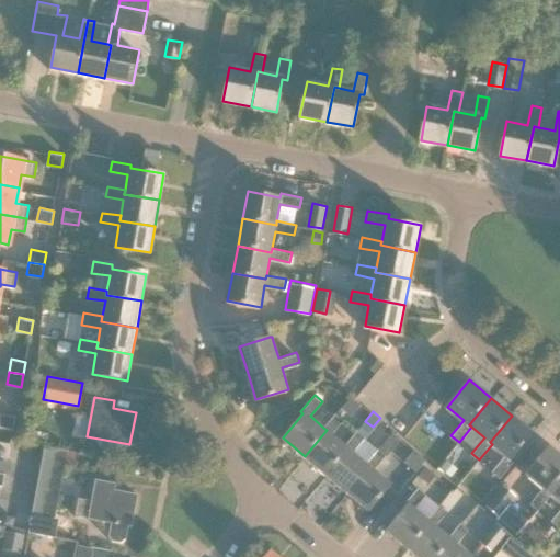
[(15,416),(1,412),(0,418),(0,425),(13,429),(15,416)]
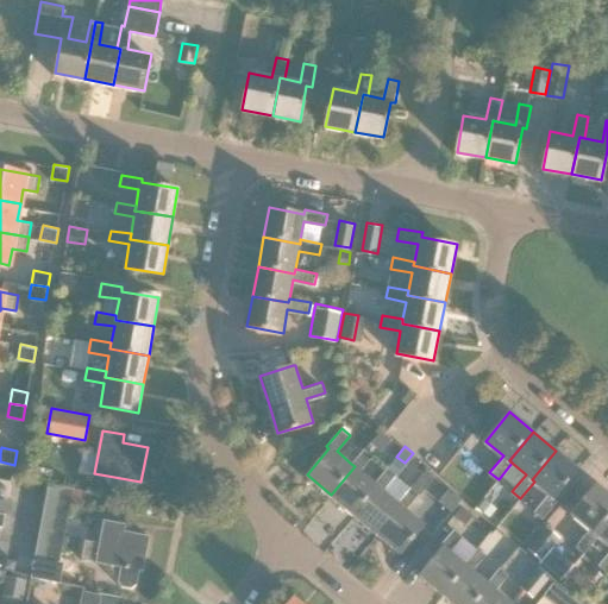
[(365,447),(351,464),(355,466),(331,495),(355,514),(378,485),(375,483),(359,470),(374,454),(365,447)]
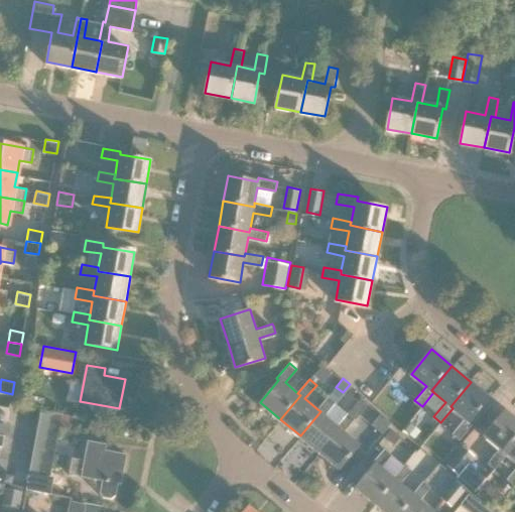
[(451,406),(453,408),(465,418),(454,432),(461,438),(473,423),(470,421),(490,397),(471,382),(451,406)]
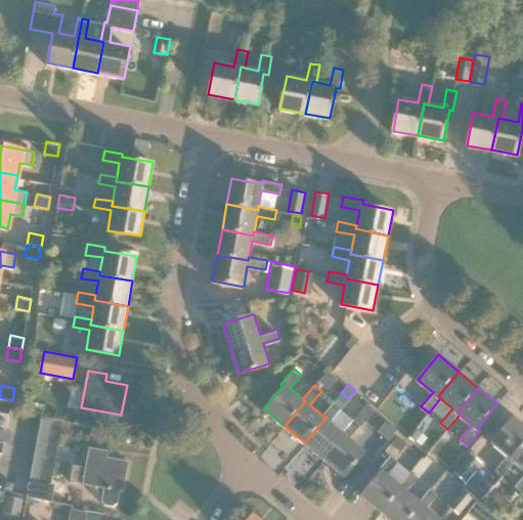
[(345,434),(342,432),(330,422),(342,407),(334,401),(322,416),(325,418),(305,442),(324,459),(345,434)]
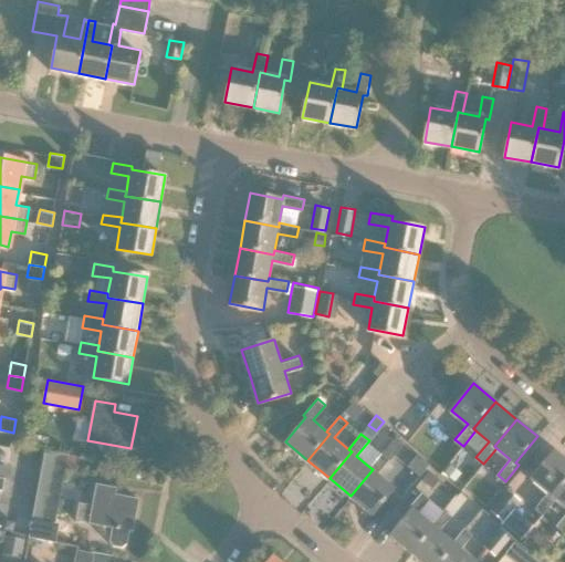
[(390,458),(403,443),(395,436),(383,451),(390,458)]
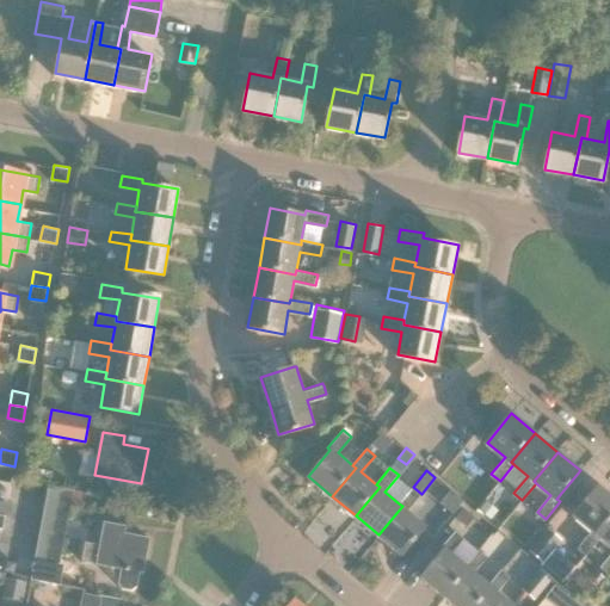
[(47,499),(72,502),(74,488),(49,483),(47,499)]
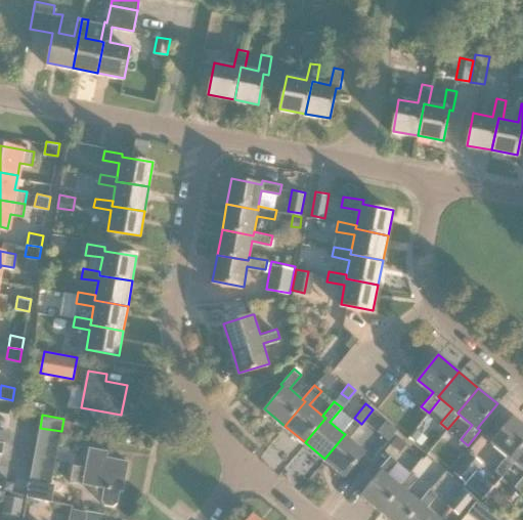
[(504,475),(515,461),(512,459),(522,445),(522,424),(513,417),(492,442),(508,455),(496,469),(504,475)]
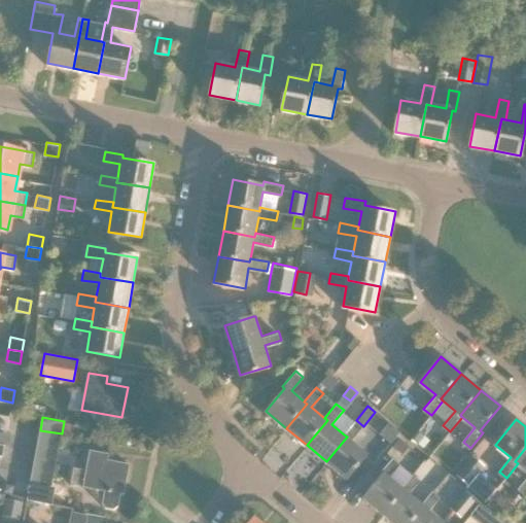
[(356,420),(344,434),(347,437),(326,461),(348,479),(367,454),(351,441),(363,426),(356,420)]
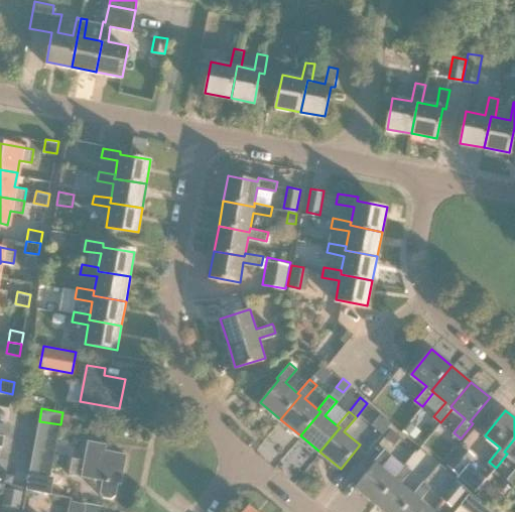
[(414,436),(420,429),(410,420),(404,427),(414,436)]
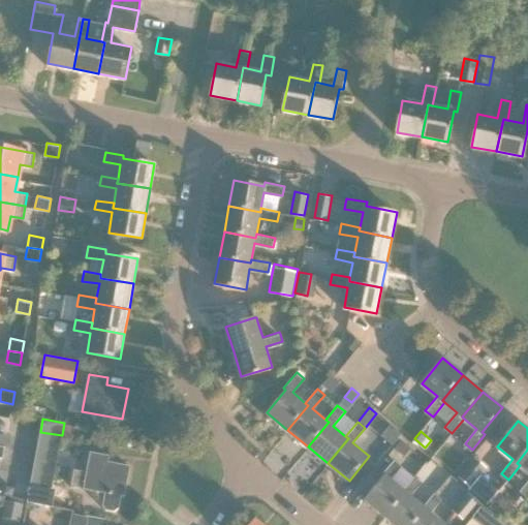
[(40,432),(38,444),(60,449),(62,435),(40,432)]
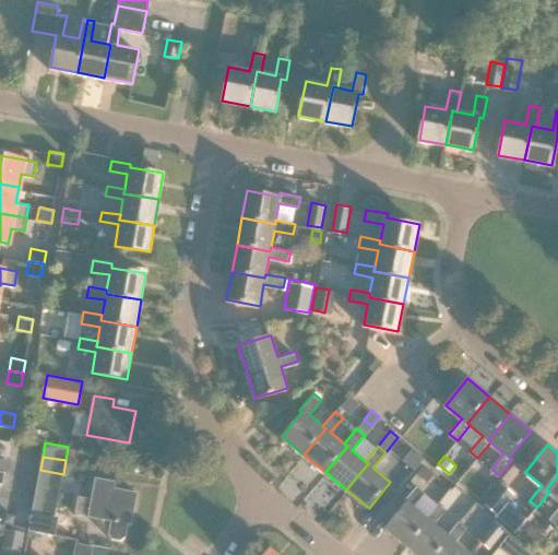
[(434,472),(427,465),(422,467),(417,472),(427,480),(434,472)]
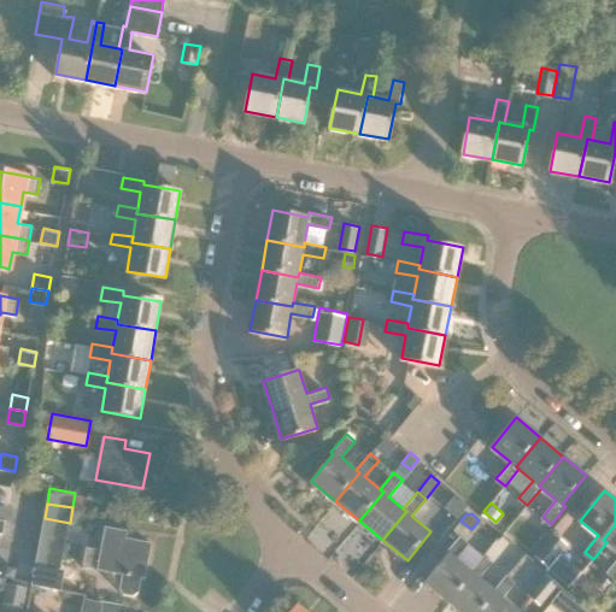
[(66,537),(70,523),(45,518),(41,533),(66,537)]
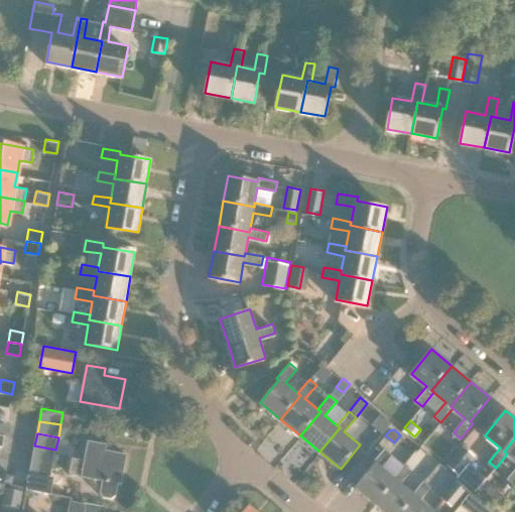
[(514,438),(504,452),(507,454),(514,460),(514,468),(507,478),(514,484),(514,438)]
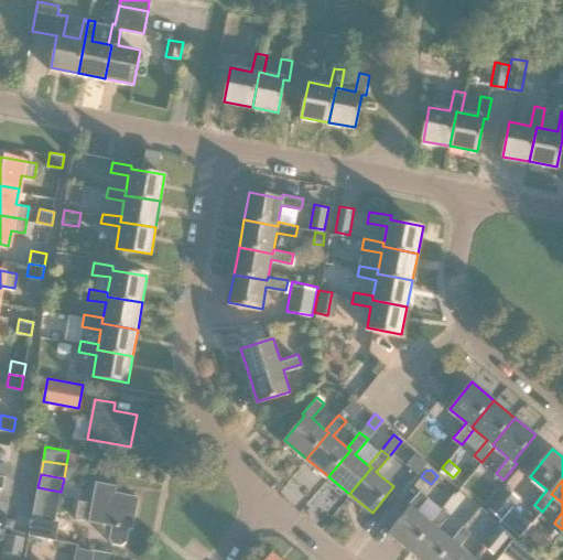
[(76,517),(111,524),(109,537),(114,542),(122,544),(127,541),(130,527),(133,528),(139,495),(116,491),(117,484),(97,481),(93,502),(79,499),(76,517)]
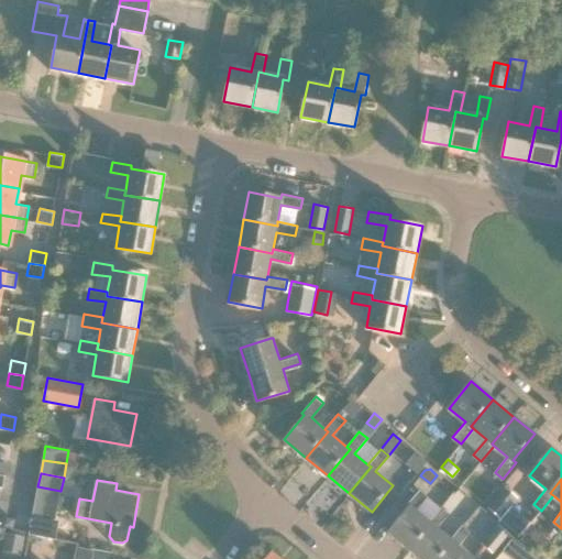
[(518,495),(505,484),(488,505),(502,516),(511,504),(518,495)]
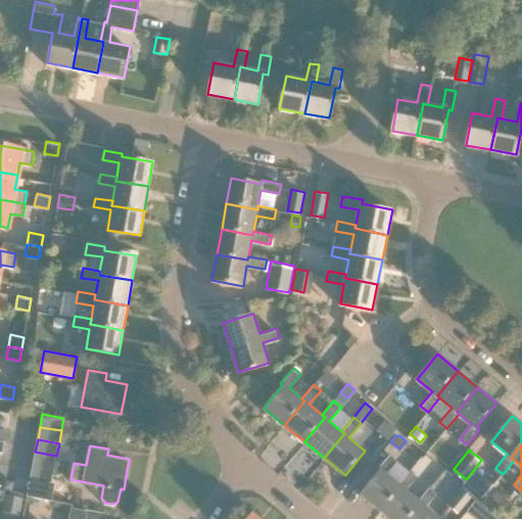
[(35,452),(33,464),(54,468),(56,456),(35,452)]
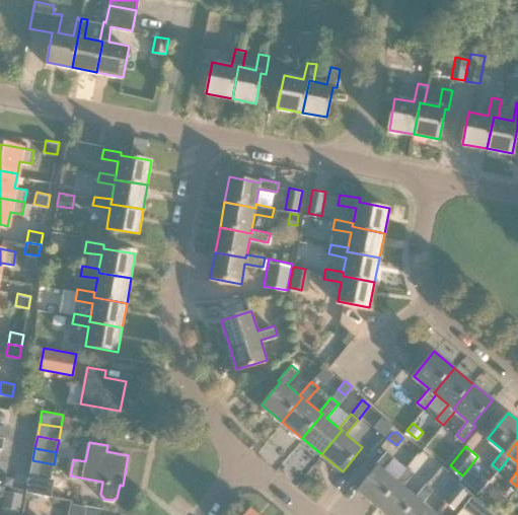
[(398,483),(395,480),(382,469),(394,455),(387,449),(375,464),(377,466),(358,490),(378,507),(398,483)]
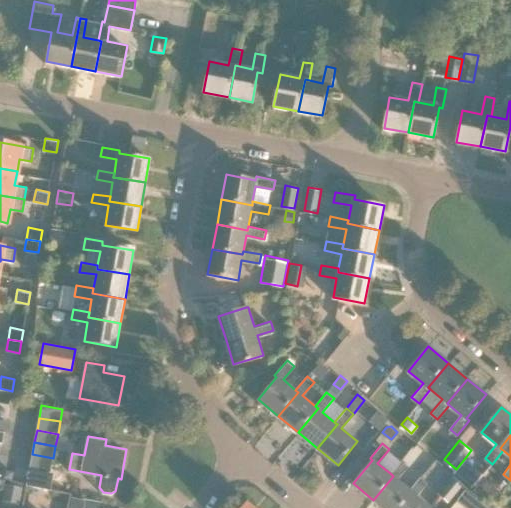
[(53,458),(32,454),(30,466),(51,470),(53,458)]
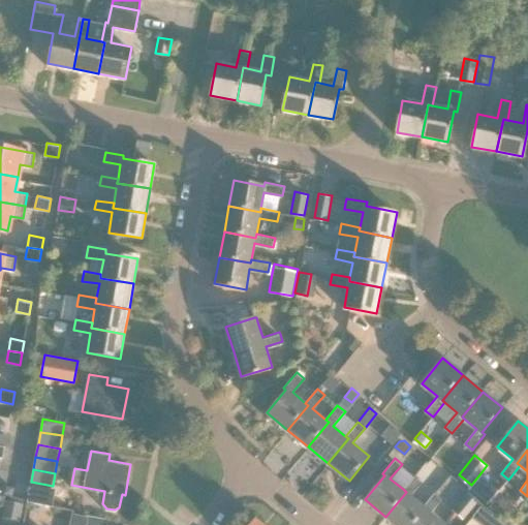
[(489,499),(498,488),(480,473),(471,485),(489,499)]
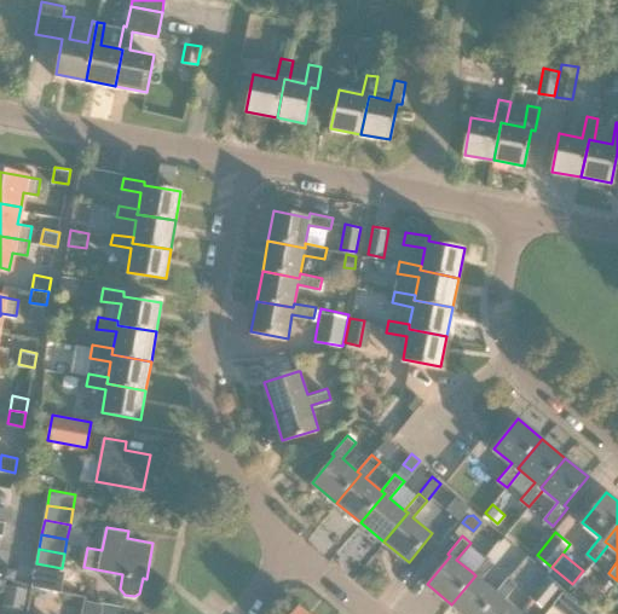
[(451,604),(463,613),(481,613),(498,595),(495,591),(480,579),(494,562),(485,555),(472,572),(475,575),(451,604)]
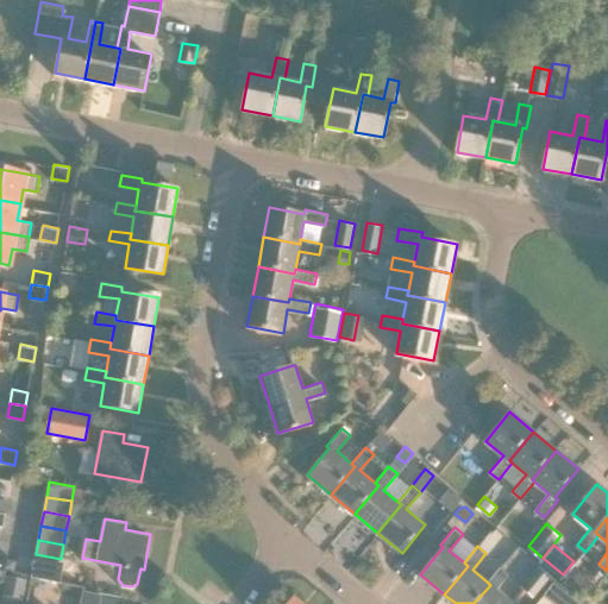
[(76,562),(61,559),(36,554),(32,576),(73,583),(76,562)]
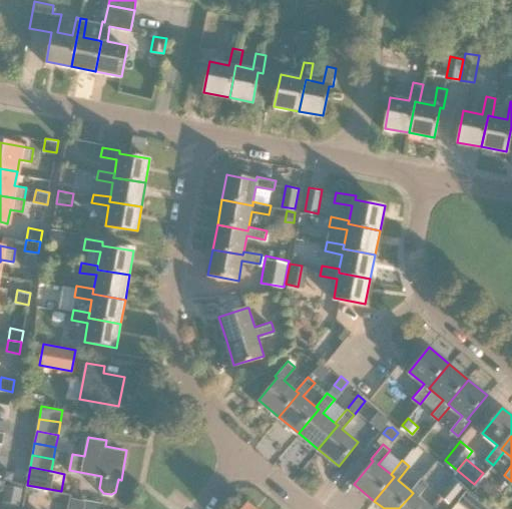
[(464,484),(454,475),(439,493),(449,502),(464,484)]
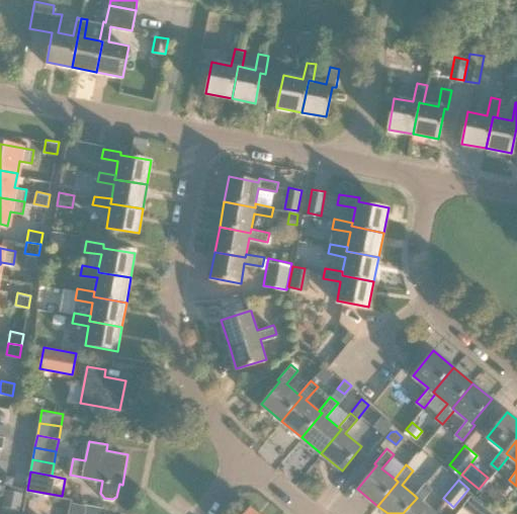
[(426,481),(414,495),(417,498),(403,513),(436,513),(421,501),(433,487),(426,481)]
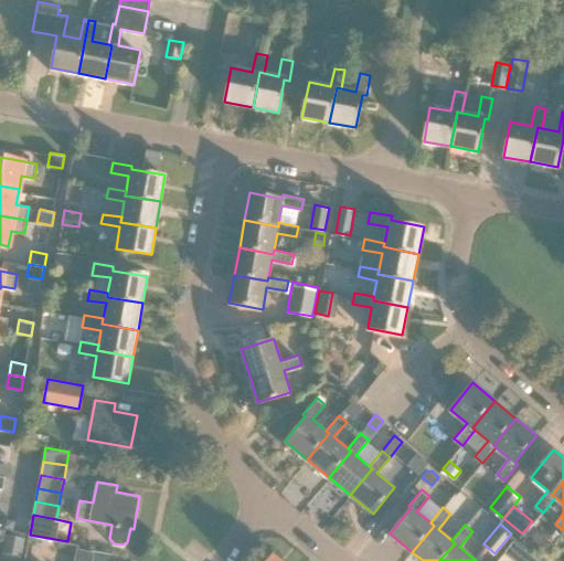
[(560,532),(552,526),(544,536),(551,541),(560,532)]
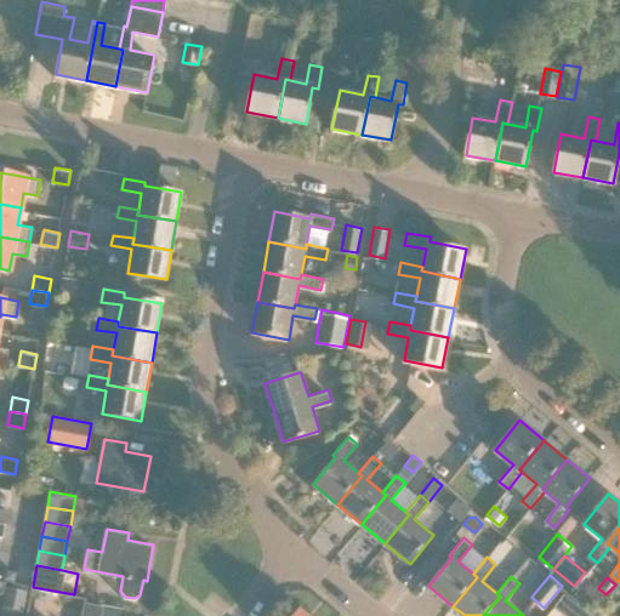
[(6,586),(3,605),(23,609),(27,589),(6,586)]
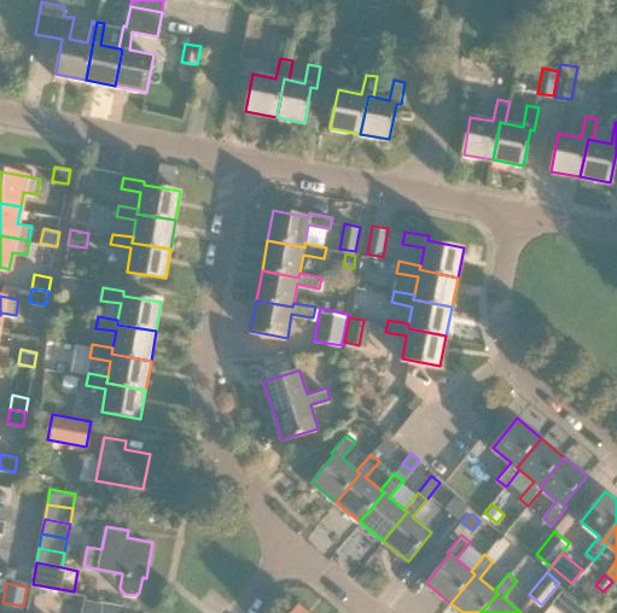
[(572,599),(562,590),(552,602),(563,611),(572,599)]
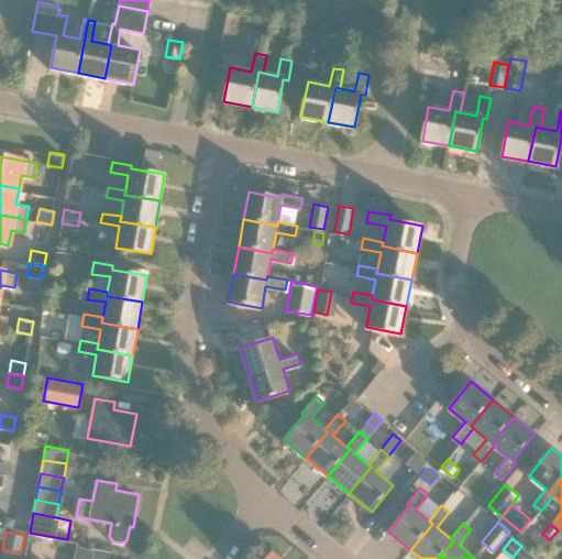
[(90,558),(94,549),(79,546),(76,558),(90,558)]
